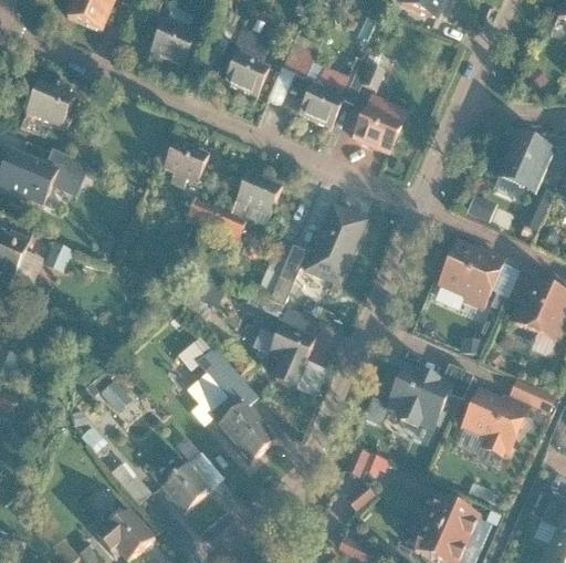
[(102,33),(116,0),(76,0),(69,19),(102,33)]
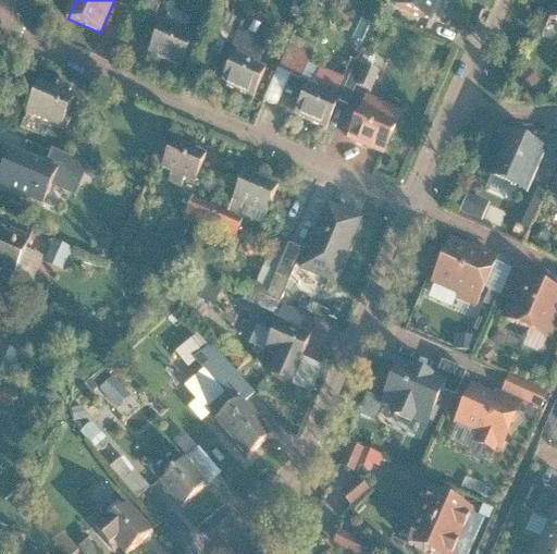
[(153,15),(160,0),(146,0),(141,11),(153,15)]
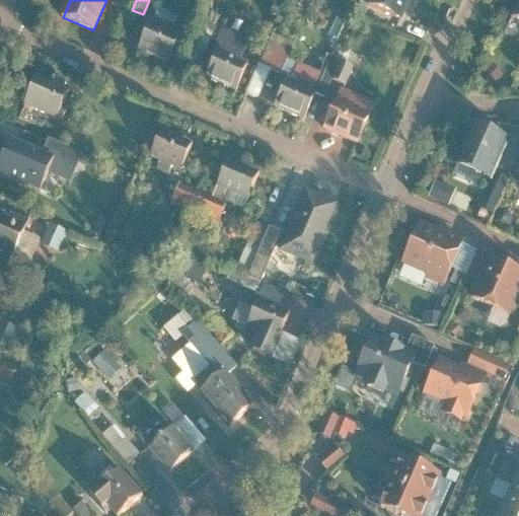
[(400,21),(409,0),(370,0),(367,7),(400,21)]
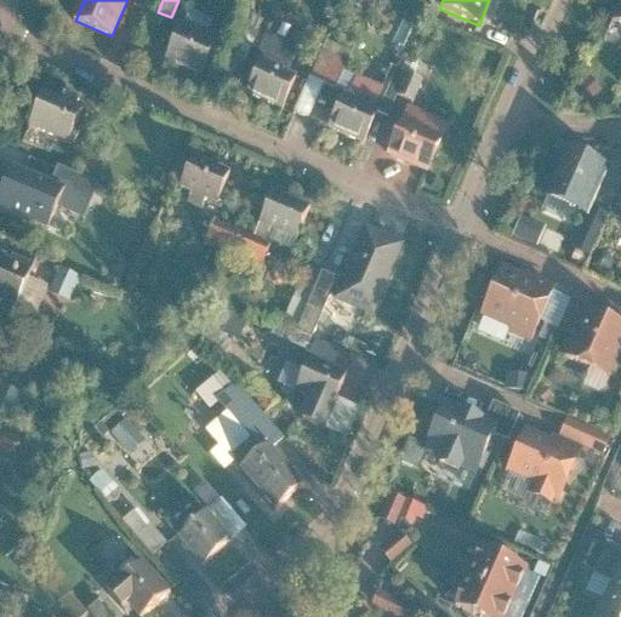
[(616,0),(609,17),(620,22),(620,0),(616,0)]
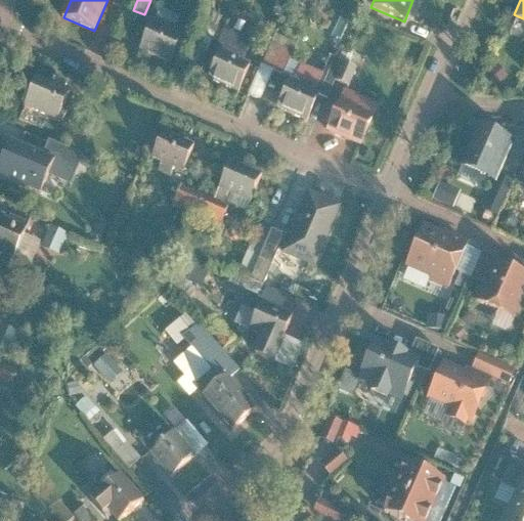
[(170,61),(181,36),(149,22),(138,47),(170,61)]
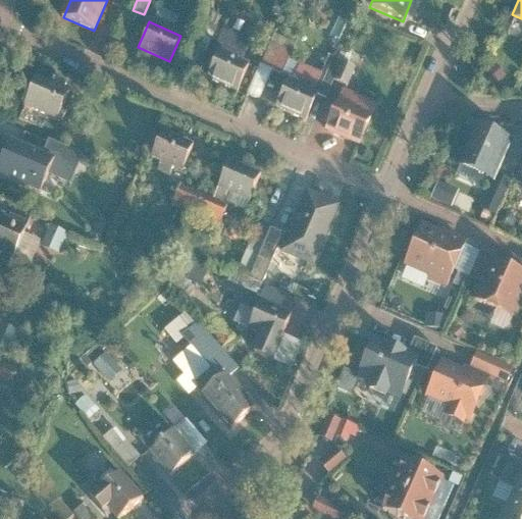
[(292,50),(269,40),(259,62),(281,72),(292,50)]
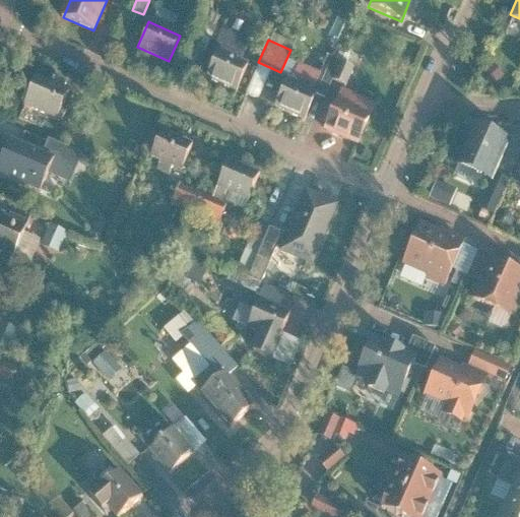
[(206,78),(237,91),(249,63),(235,57),(237,53),(219,46),(206,78)]
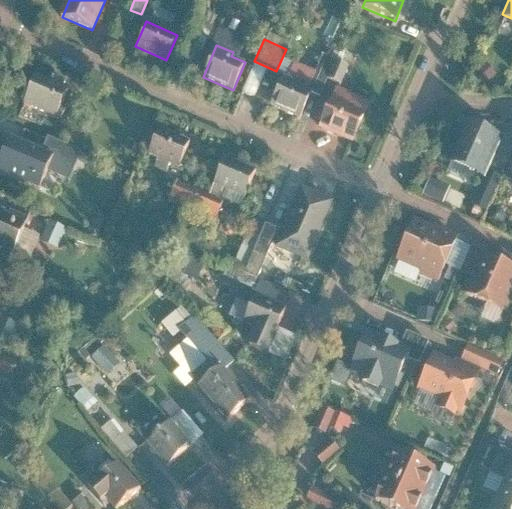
[(339,82),(348,63),(337,58),(328,77),(339,82)]
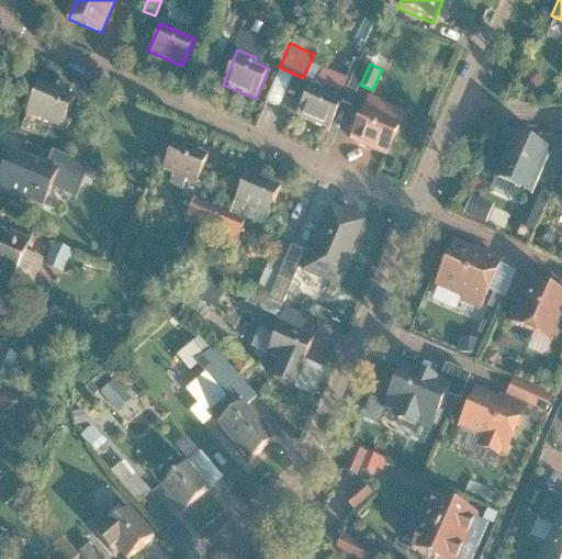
[(336,96),(340,98),(349,101),(361,74),(348,68),(336,96)]
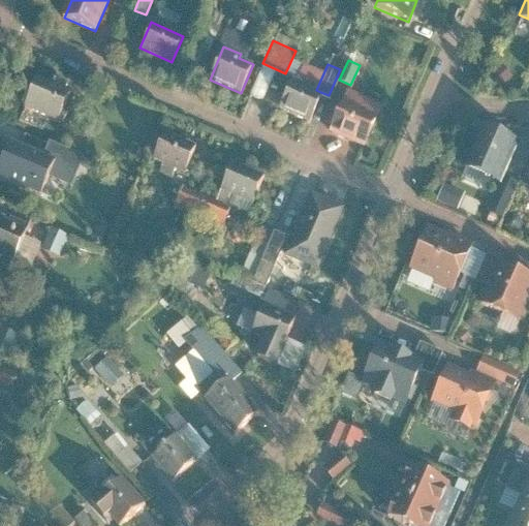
[(56,119),(68,90),(34,75),(22,104),(56,119)]
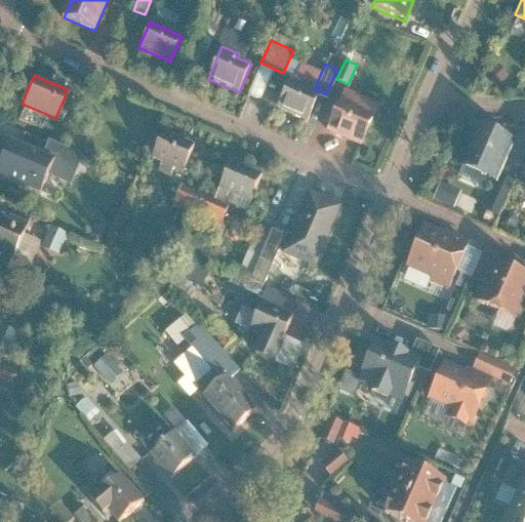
[(276,108),(307,120),(318,91),(314,89),(307,86),(308,83),(289,76),(276,108)]
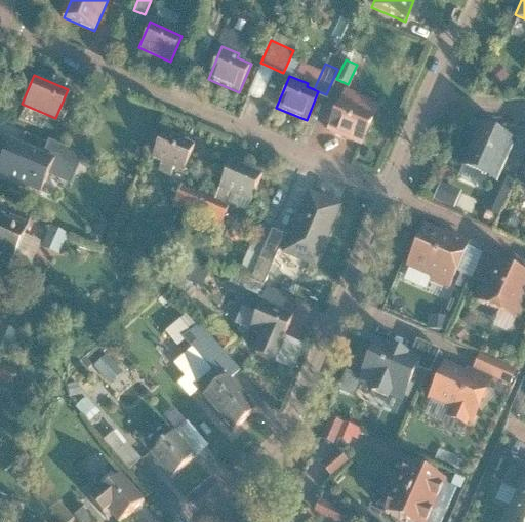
[(329,125),(363,141),(378,107),(345,91),(329,125)]
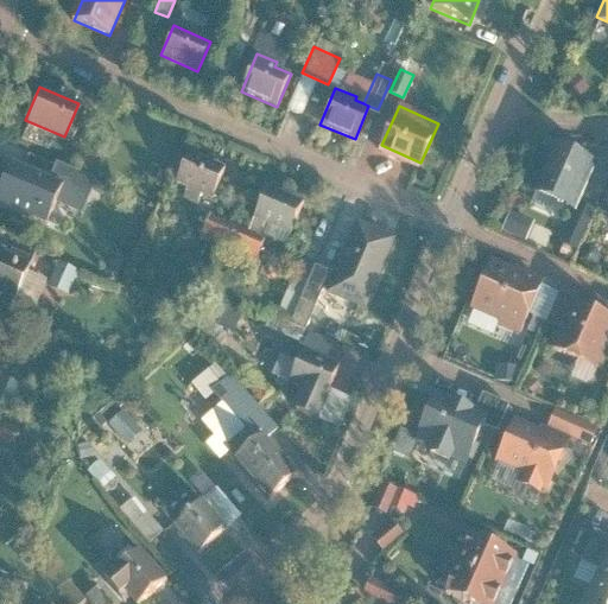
[(571,202),(590,159),(550,141),(531,185),(571,202)]
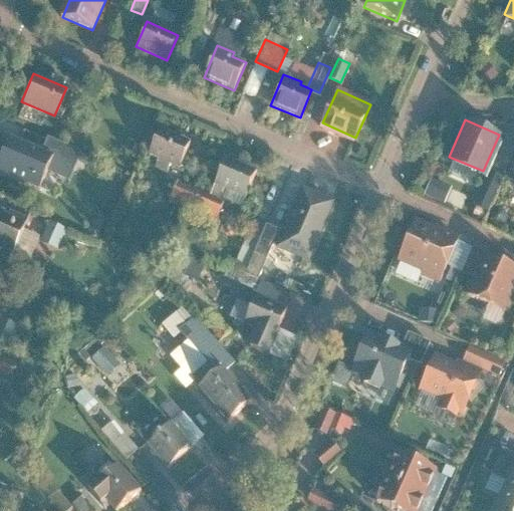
[(189,142),(159,128),(148,152),(158,157),(154,165),(166,169),(169,162),(178,166),(189,142)]
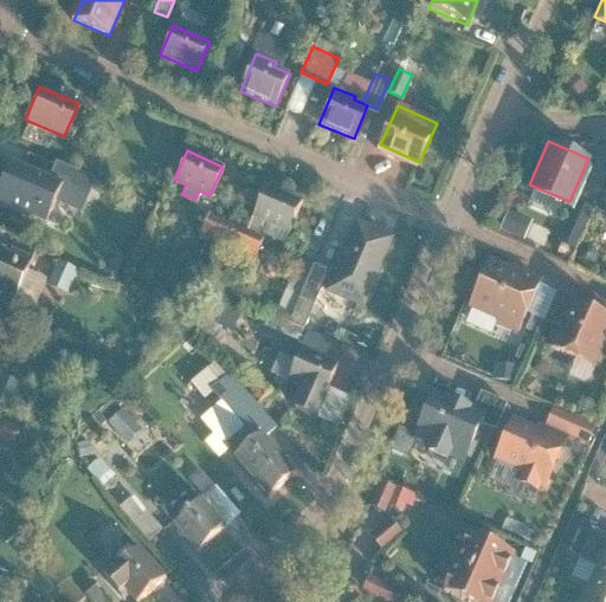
[(46,169),(12,155),(0,183),(34,198),(46,169)]
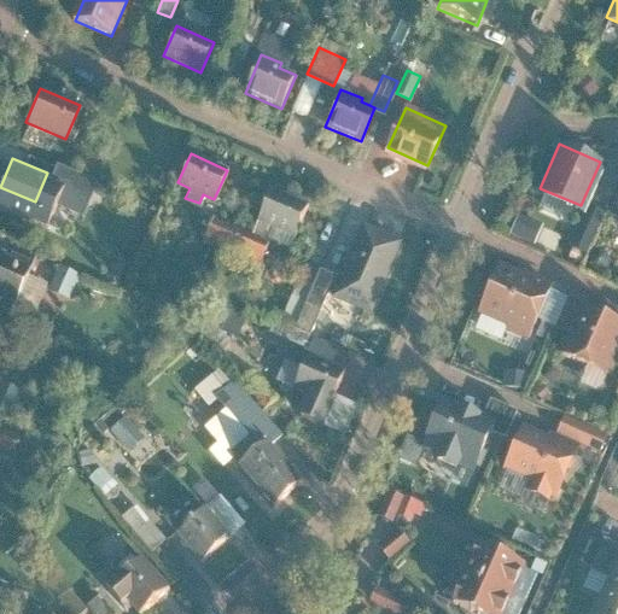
[(307,203),(270,188),(257,218),(293,234),(307,203)]
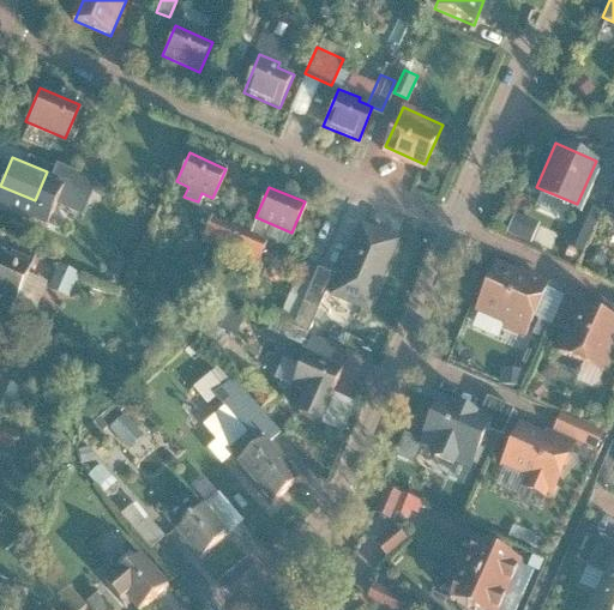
[(584,245),(597,210),(584,205),(570,239),(584,245)]
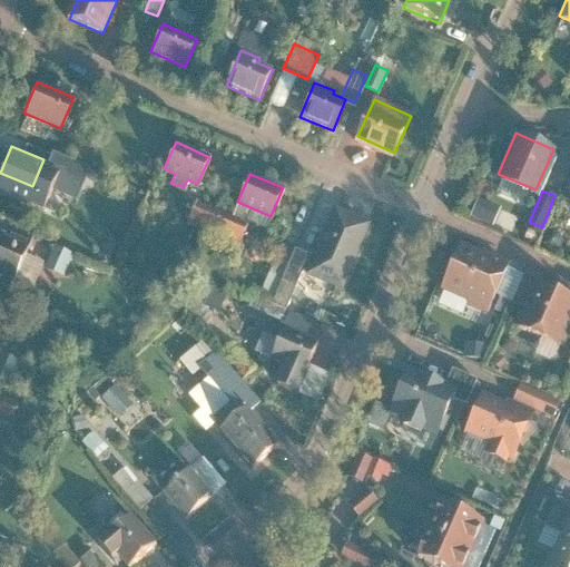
[(492,222),(499,205),(479,197),(472,214),(492,222)]
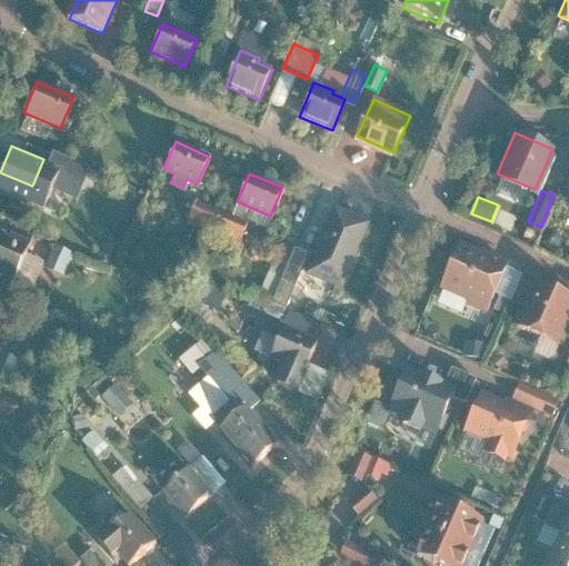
[(188,216),(213,227),(221,210),(195,199),(188,216)]
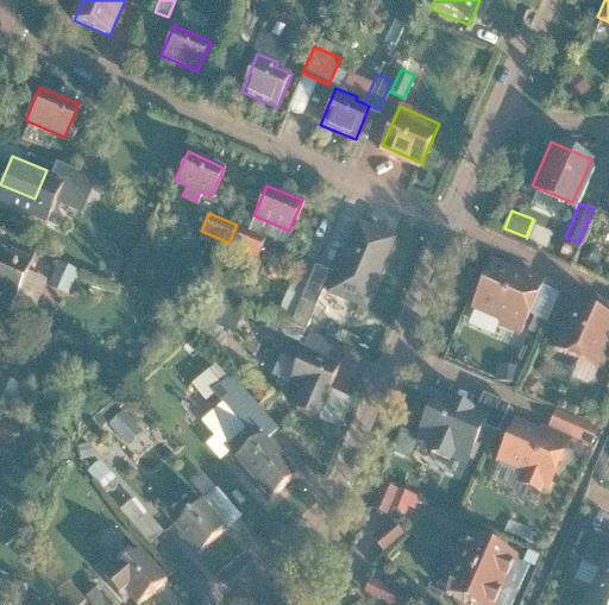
[(365,308),(395,235),(355,218),(332,271),(325,288),(324,290),(365,308)]
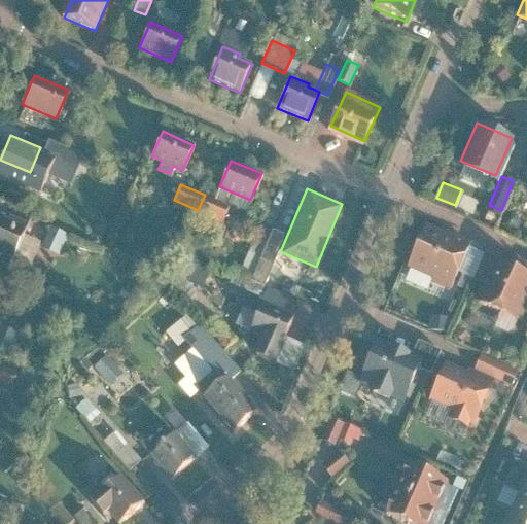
[(229,204),(205,195),(198,210),(221,220),(229,204)]
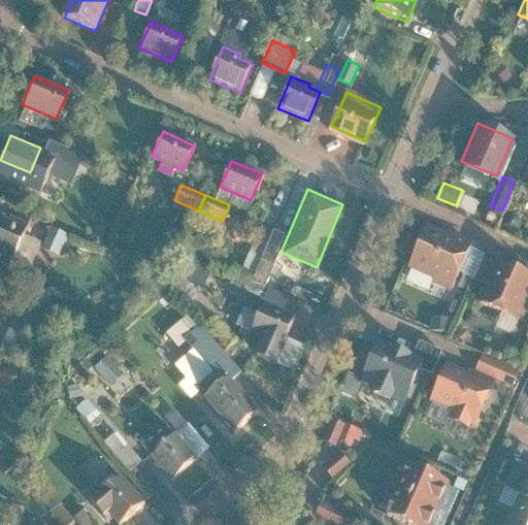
[(0,217),(0,253),(11,258),(27,224),(8,216),(6,220),(0,217)]
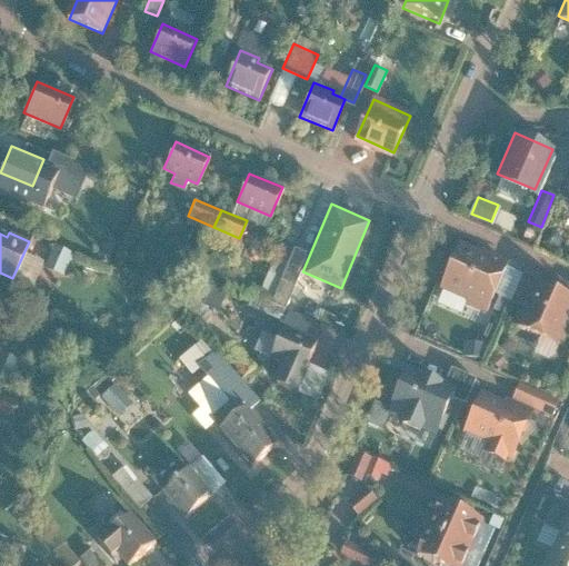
[(492,256),(459,244),(441,287),(467,298),(466,301),(486,309),(507,259),(493,254),(492,256)]
